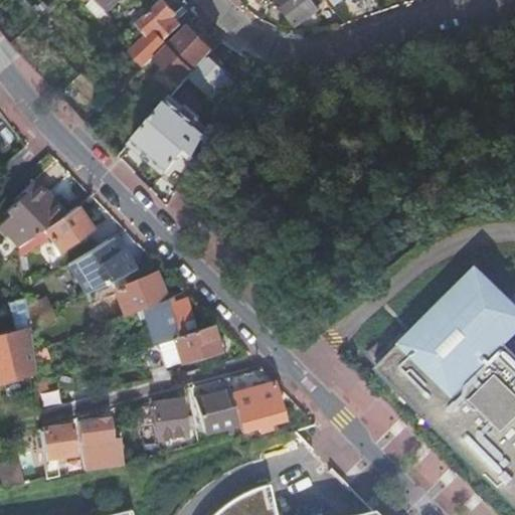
[(97,19),(107,10),(97,0),(91,0),(84,6),(97,19)]
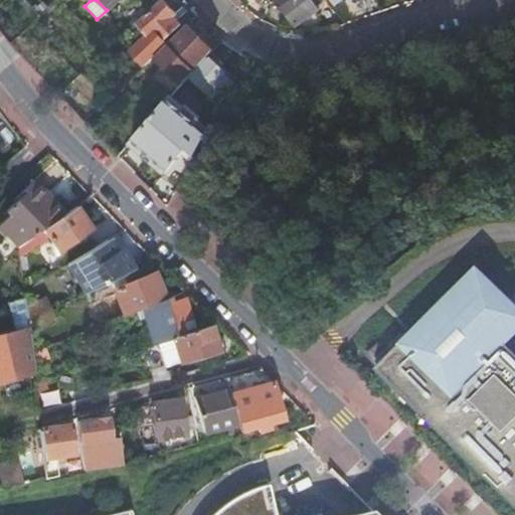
[(117,0),(97,0),(107,10),(117,0)]
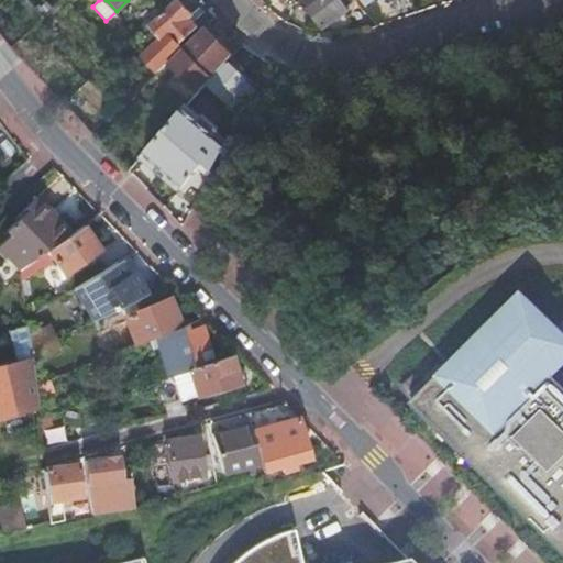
[(191,17),(176,0),(150,25),(161,37),(141,56),(158,74),(168,63),(180,51),(181,50),(177,45),(195,28),(188,20),(191,17)]
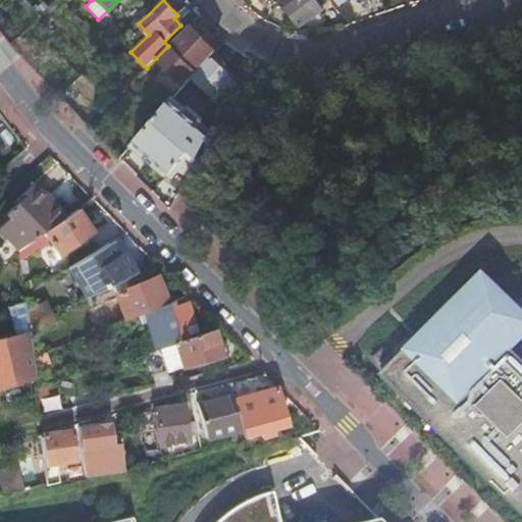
[(278,0),(298,27),(319,11),(312,0),(278,0)]
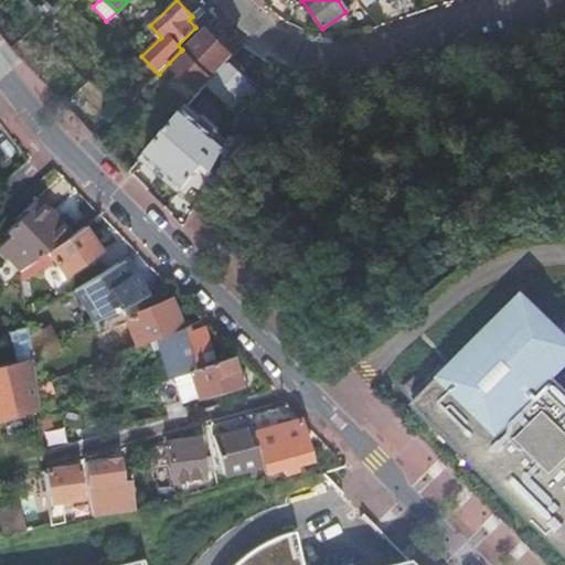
[(231,56),(203,29),(182,50),(181,51),(169,63),(198,93),(209,81),(231,56)]
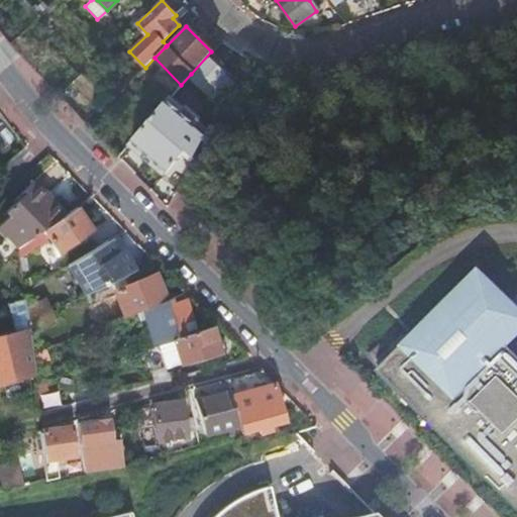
[(182,86),(211,52),(191,74),(181,85),(182,86)]
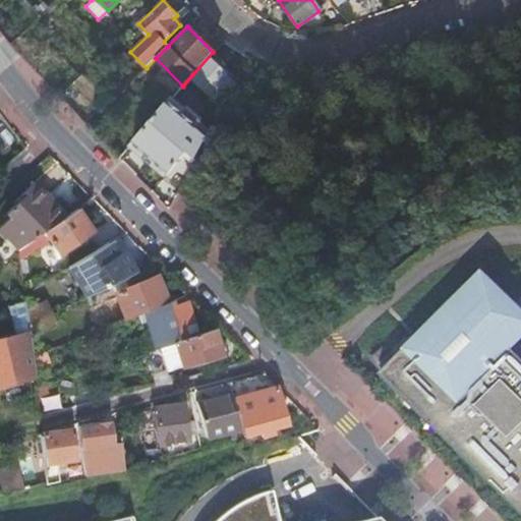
[(228,72),(210,56),(191,77),(214,97),(228,72)]
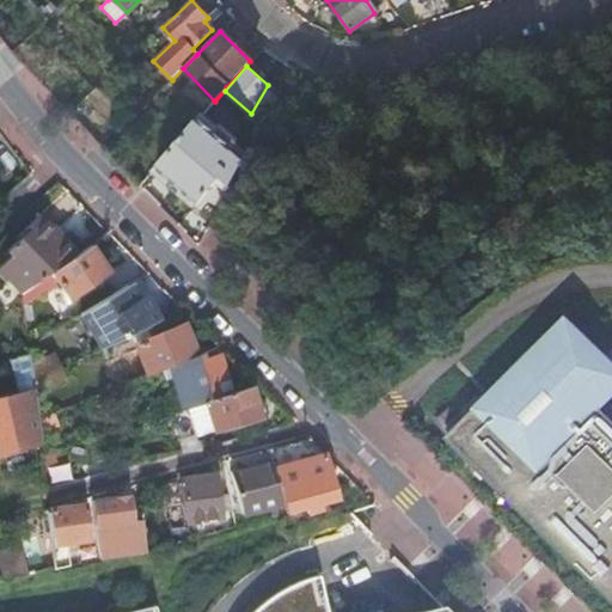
[(202,117),(157,169),(199,206),(222,179),(215,172),(237,148),(202,117)]
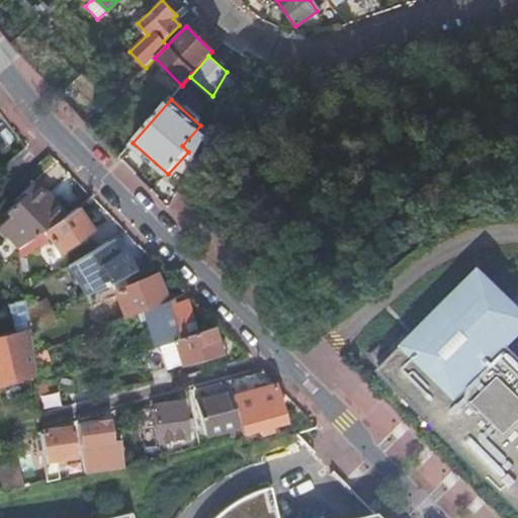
[(48,197),(31,181),(12,201),(13,203),(4,211),(8,216),(0,224),(0,231),(17,248),(41,231),(64,214),(48,197)]
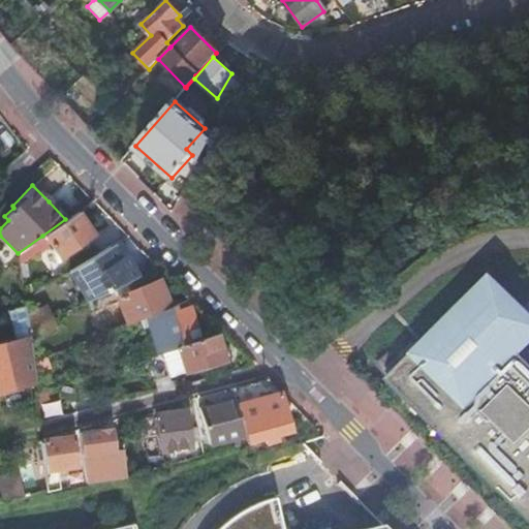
[(92,237),(75,212),(65,219),(42,236),(49,245),(62,265),(82,251),(79,246),(85,241),(92,237)]
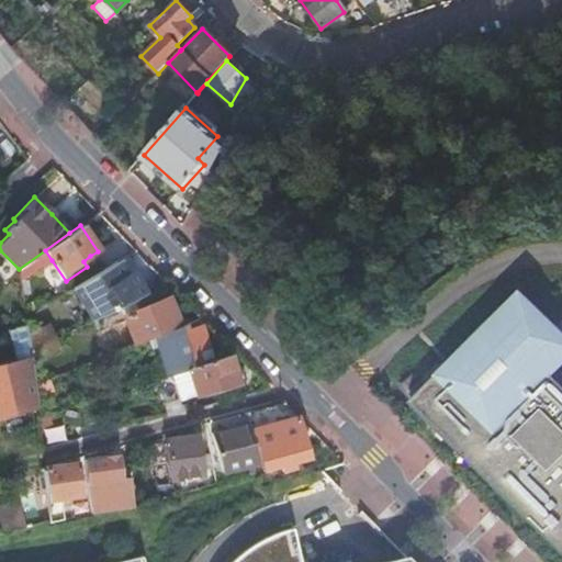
[(45,250),(19,269),(21,281),(52,260),(45,250)]
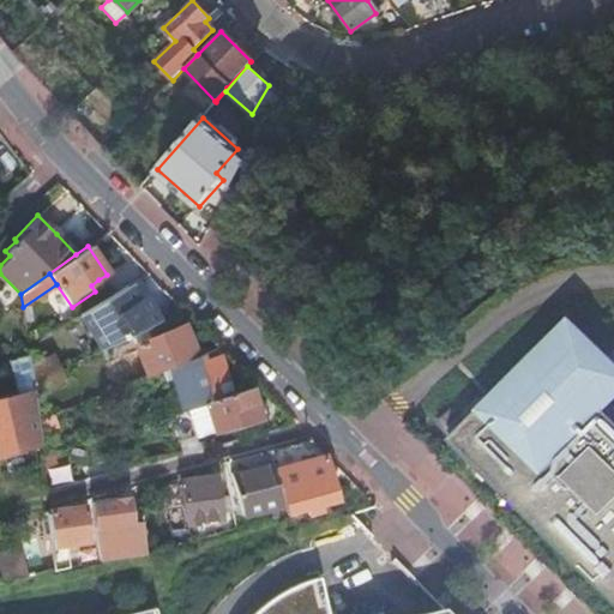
[(125,286),(79,313),(100,350),(156,323),(142,299),(136,304),(128,292),(125,286)]
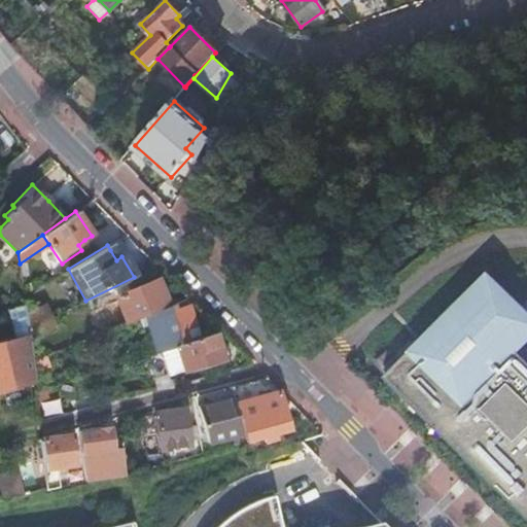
[(526,361),(517,351),(526,341),(526,312),(490,275),(388,376),(526,517),(526,361)]
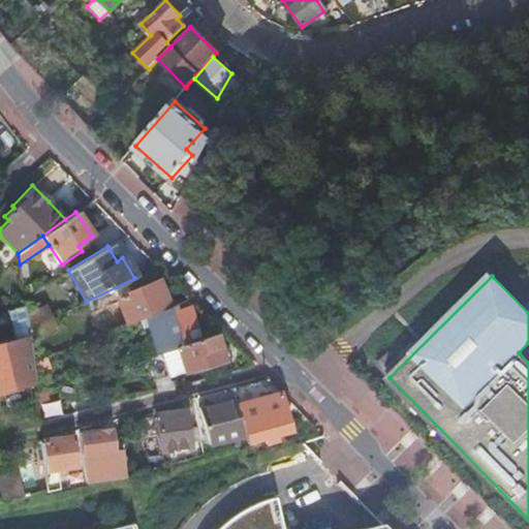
[(115,298),(125,324),(138,319),(167,308),(156,281),(149,284),(144,286),(141,282),(130,286),(131,291),(115,298)]
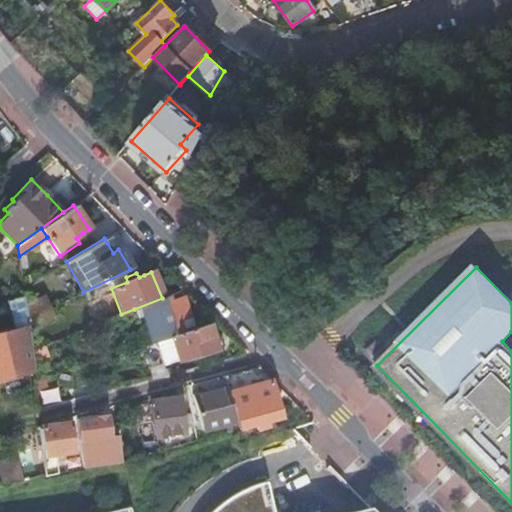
[(141,314),(151,343),(155,342),(192,329),(183,302),(182,298),(181,298),(177,292),(162,298),(134,309),(136,316),(141,314)]
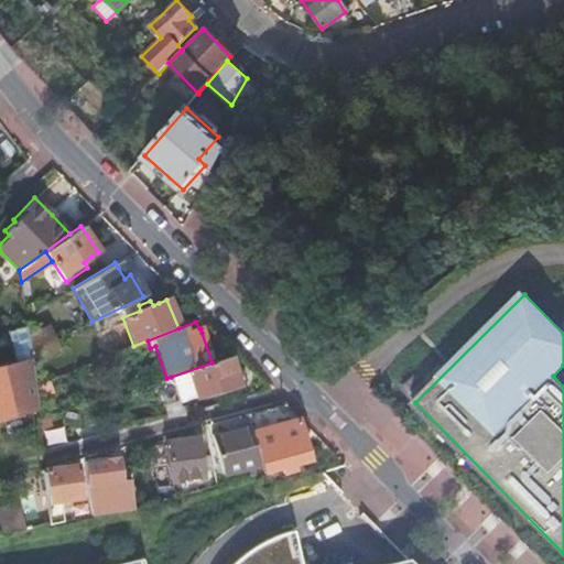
[(28,338),(30,351),(53,340),(46,327),(28,338)]
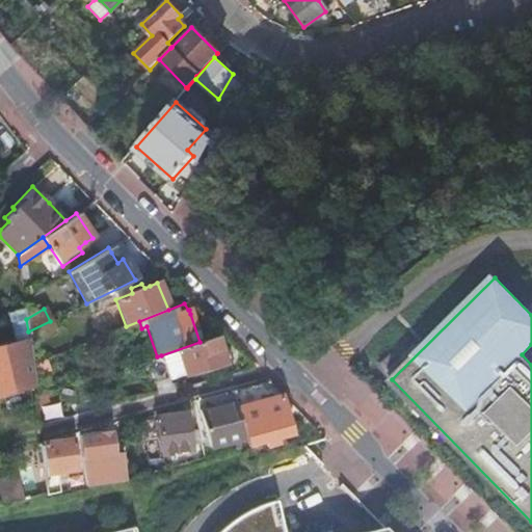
[(50,321),(28,331),(29,339),(30,346),(56,333),(50,321)]
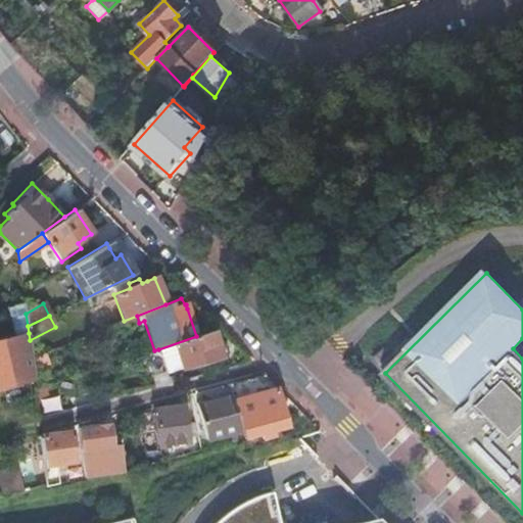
[(196,336),(158,349),(165,372),(180,367),(181,369),(221,358),(219,349),(211,331),(196,336)]
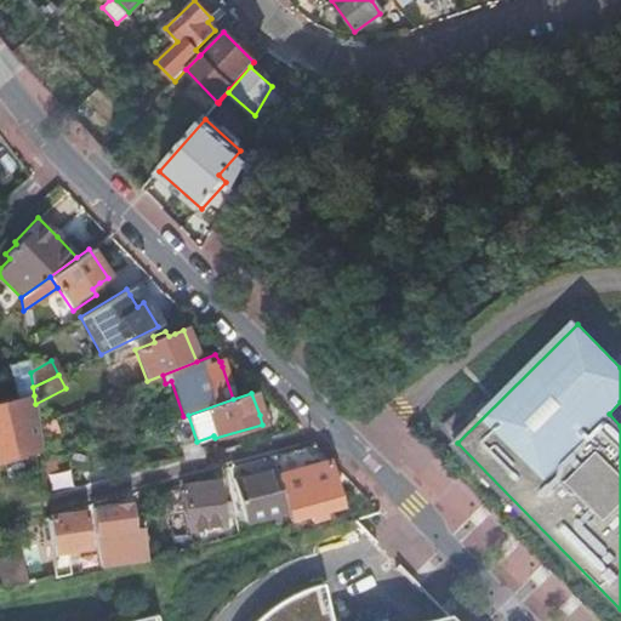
[(30,495),(46,493),(43,463),(40,443),(38,425),(35,404),(34,396),(0,403),(0,461),(28,455),(29,465),(27,466),(30,495)]
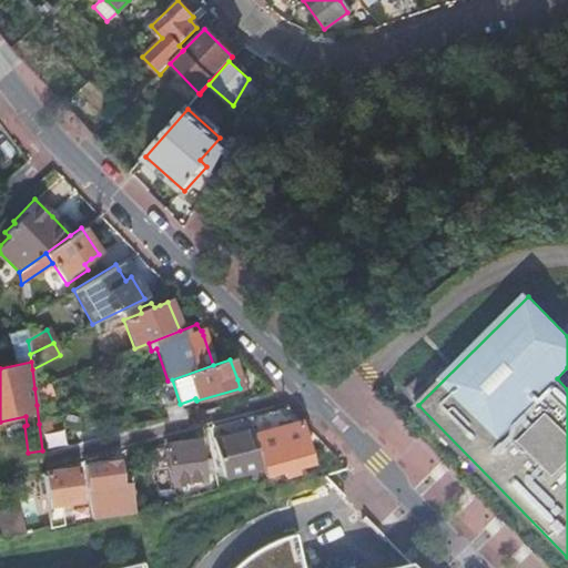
[(48,383),(34,388),(37,405),(53,398),(48,383)]
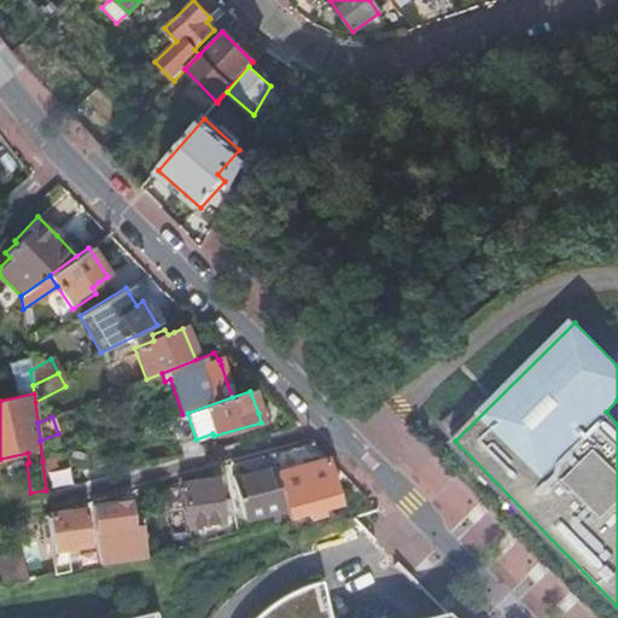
[(287,513),(289,517),(312,511),(338,503),(327,460),(310,444),(270,454),(274,467),(287,513)]
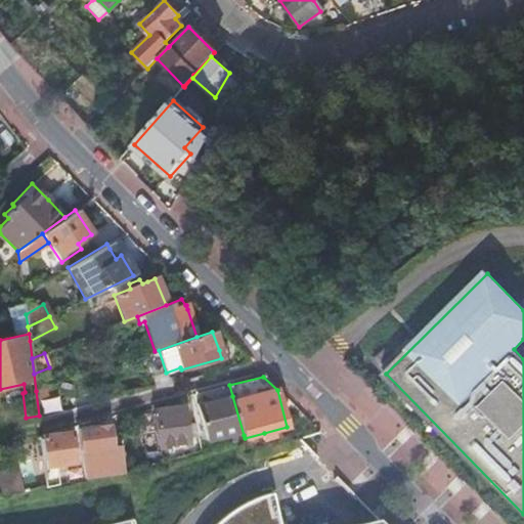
[(209,444),(244,435),(232,396),(198,405),(209,444)]
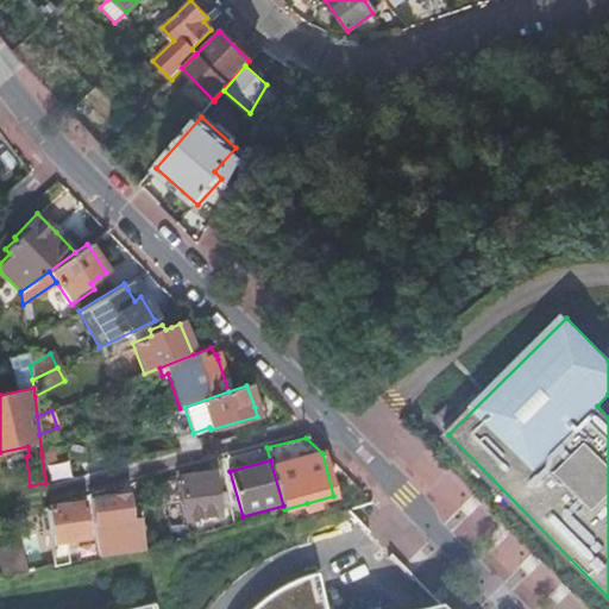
[(219,515),(213,476),(180,479),(186,521),(219,515)]
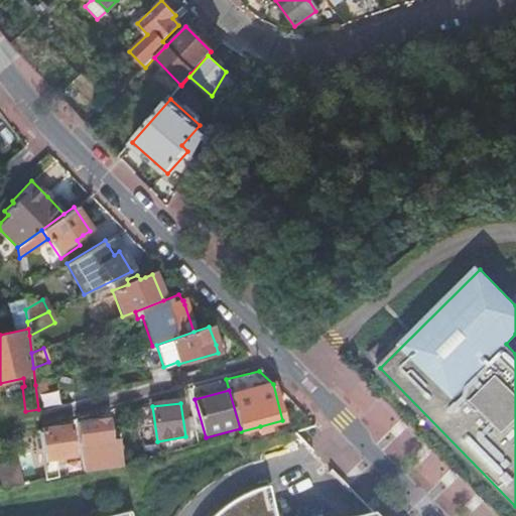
[(78,423),(84,470),(93,468),(91,444),(112,441),(110,419),(78,423)]
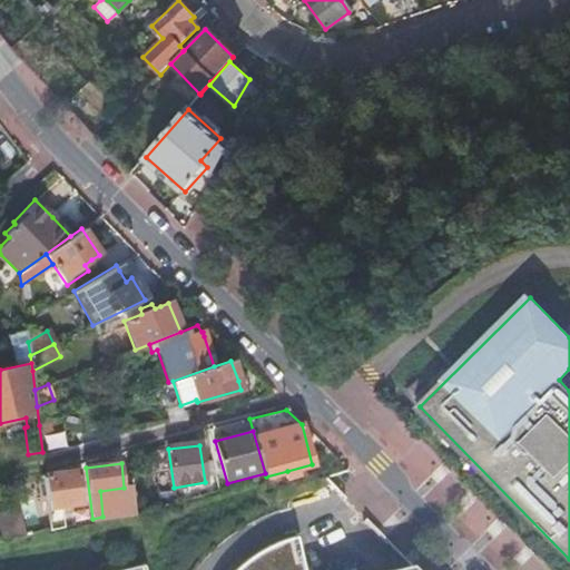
[(46,478),(49,507),(85,501),(81,474),(46,478)]
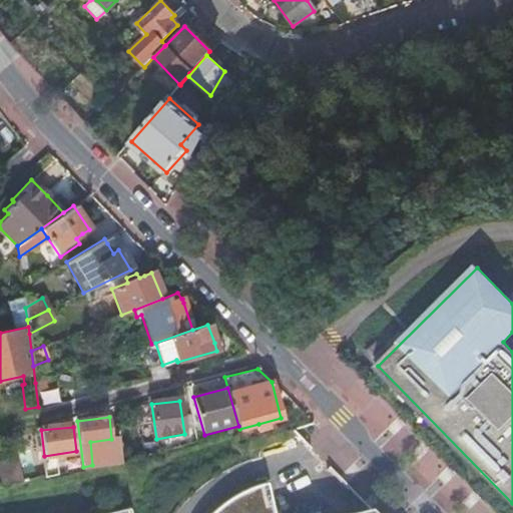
[(0,472),(4,489),(25,483),(19,459),(0,463),(0,472)]
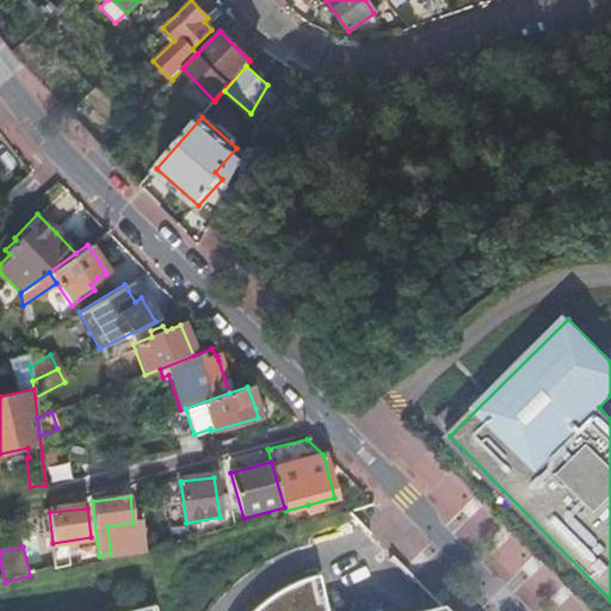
[(446,610),(440,605),(414,610),(326,610),(318,574),(307,578),(296,581),(279,588),(257,605),(251,610),(446,610)]
